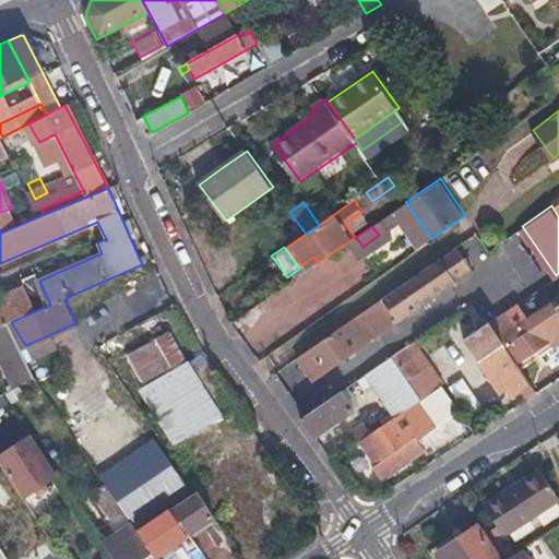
[(142,268),(135,270),(139,278),(145,275),(142,268)]
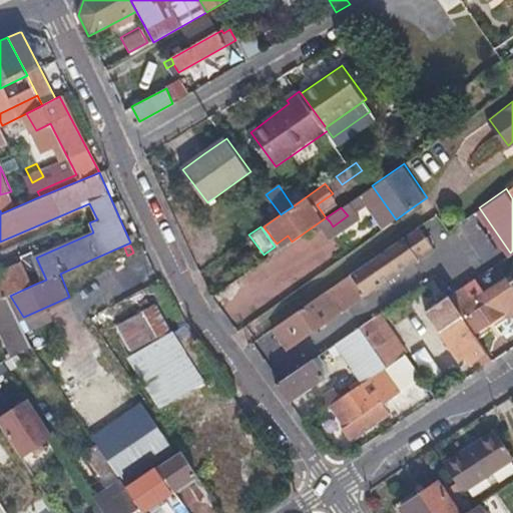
[(26,262),(36,284),(46,280),(36,258),(34,253),(25,258),(26,262)]
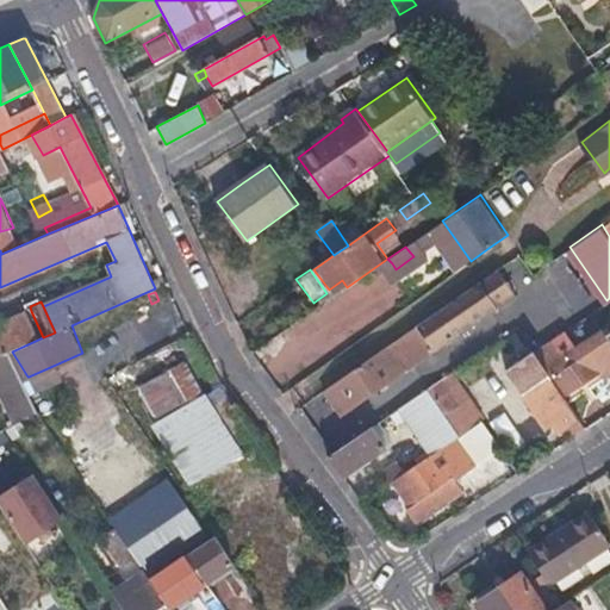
[(0,356),(12,352),(43,337),(31,311),(4,323),(0,316),(0,356)]
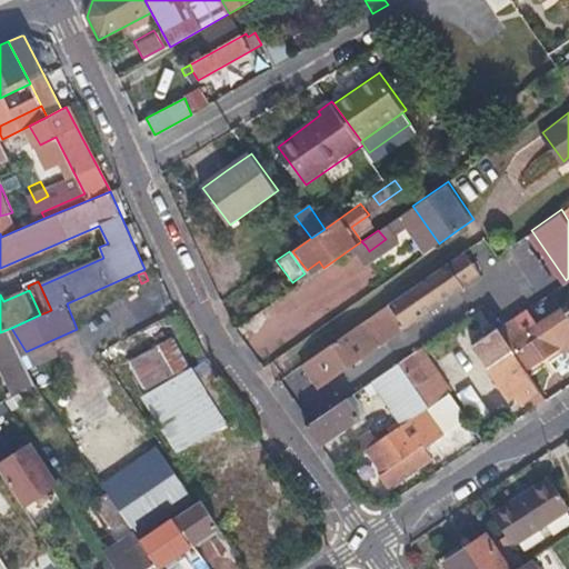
[(389,302),(303,362),(319,386),(406,325),(389,302)]
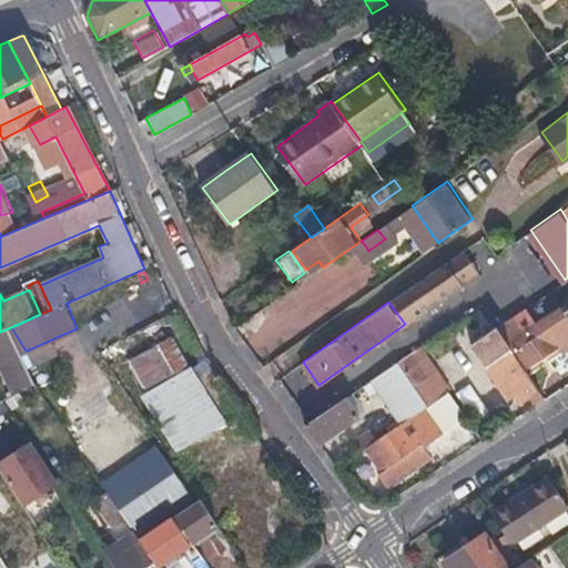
[(517,314),(498,327),(513,350),(515,347),(527,365),(567,338),(567,318),(565,314),(560,307),(527,331),(517,314)]
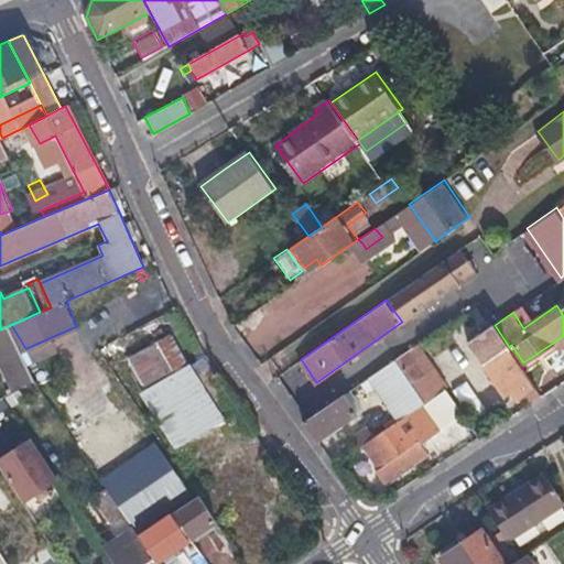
[(25,348),(11,325),(0,329),(0,343),(10,358),(25,348)]
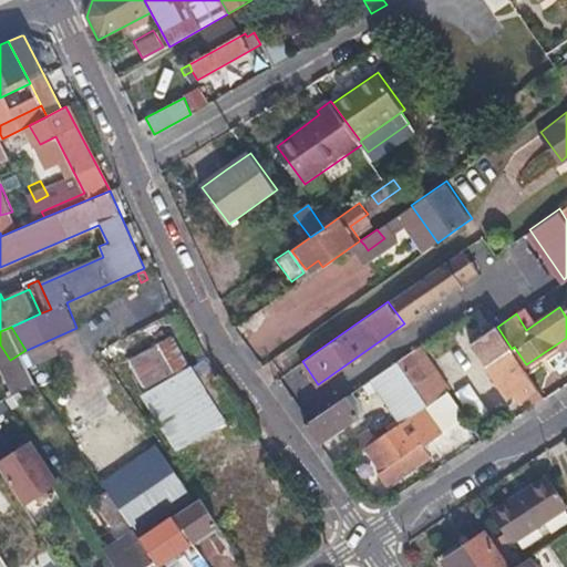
[(488,366),(493,362),(512,349),(497,327),(473,343),(488,366)]
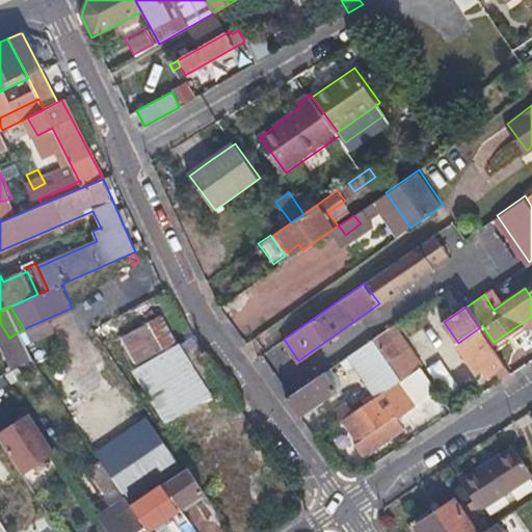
[(114,337),(161,423),(190,407),(192,410),(220,395),(201,358),(188,365),(160,312),(114,337)]
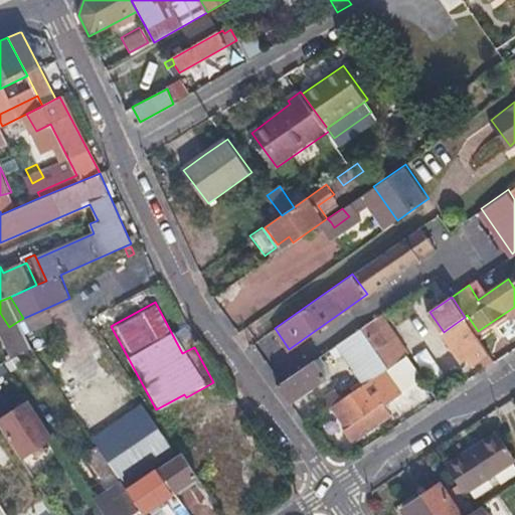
[(465,317),(448,329),(450,332),(455,339),(460,347),(473,365),(490,354),(465,317)]
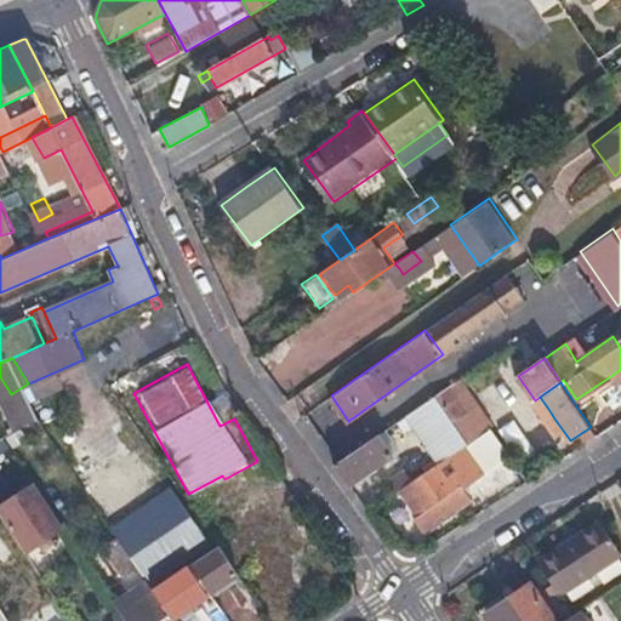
[(11,394),(30,425),(49,415),(29,383),(28,383),(11,394)]
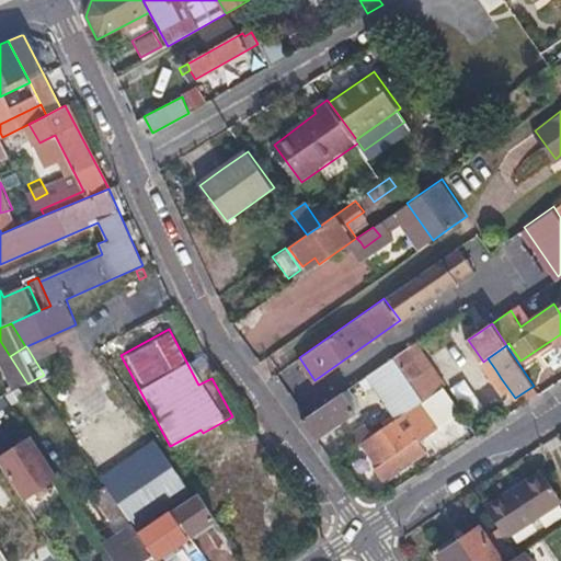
[(408,350),(397,357),(414,385),(425,401),(445,388),(448,386),(436,366),(425,375),(408,350)]
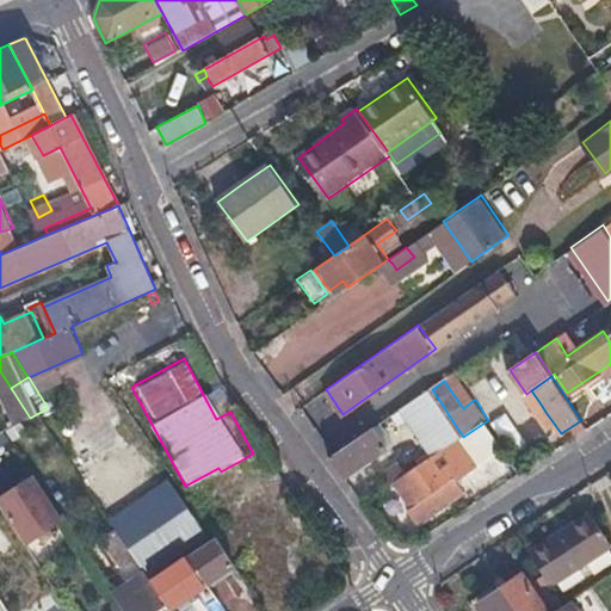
[(432,389),(425,394),(445,423),(451,419),(432,389)]
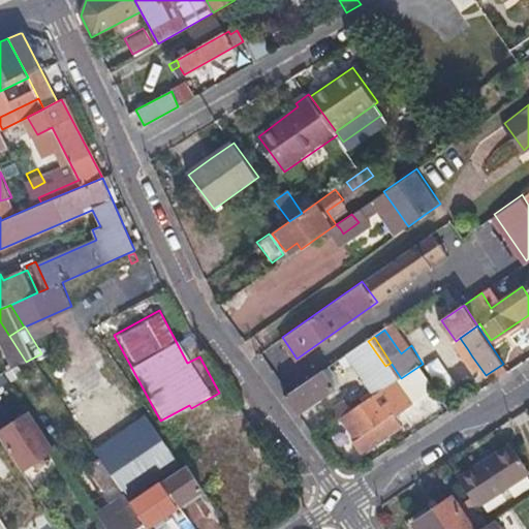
[(472,356),(467,348),(452,359),(457,367),(472,356)]
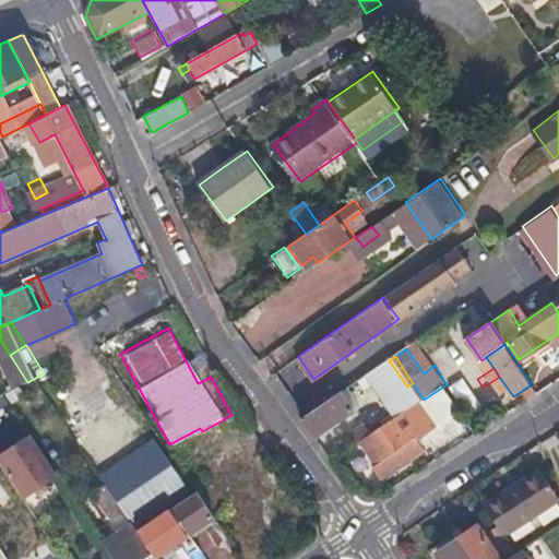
[(447,384),(455,396),(464,409),(479,400),(462,373),(447,384)]
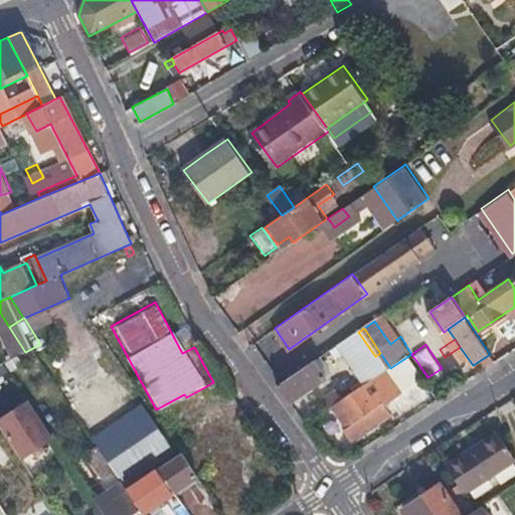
[(386,370),(390,368),(380,353),(375,356),(354,372),(363,386),(369,382),(386,370)]
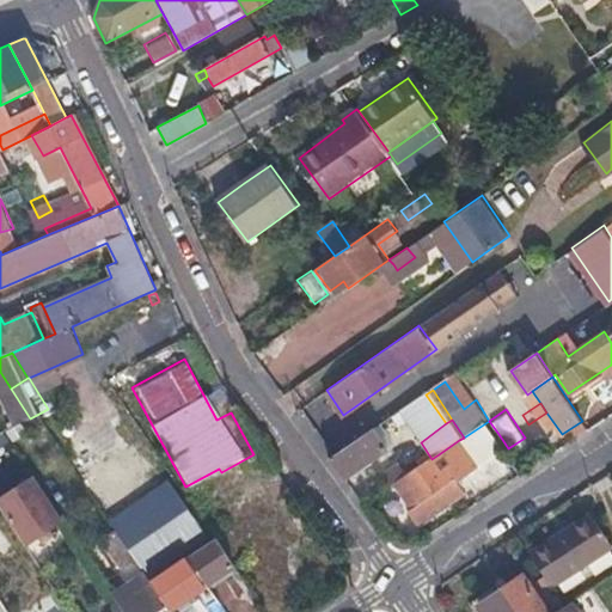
[(464,438),(459,440),(478,469),(505,452),(485,423),(464,438)]
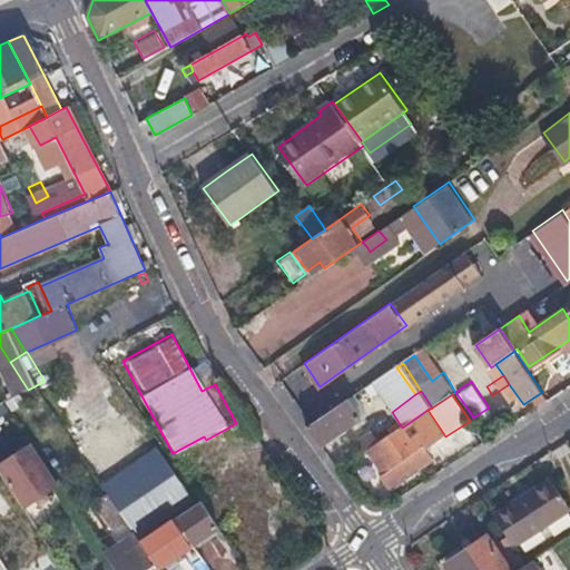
[(308,426),(315,436),(322,445),(363,418),(350,399),(313,423),(308,426)]
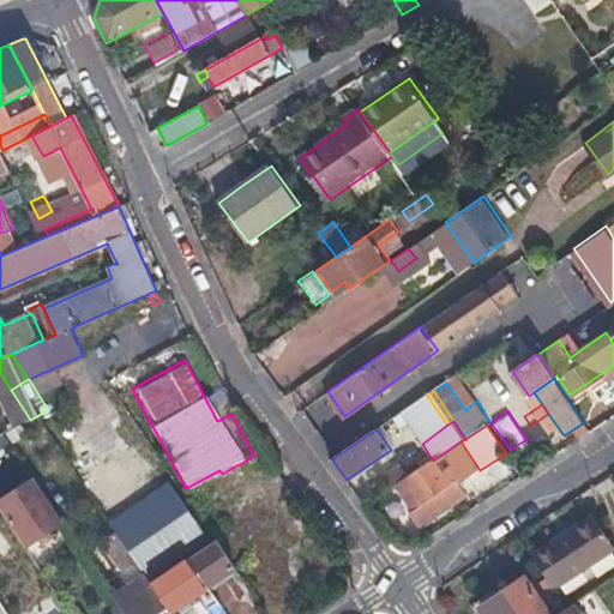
[(461,441),(440,456),(433,461),(410,476),(399,483),(415,509),(409,512),(420,528),(467,495),(459,485),(480,470),(461,441)]
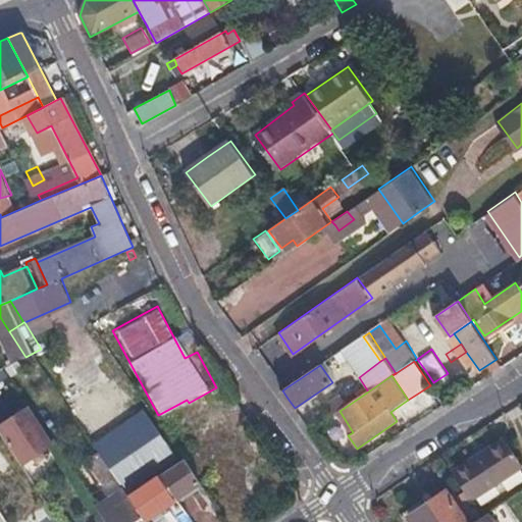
[(334,414),(340,411),(349,405),(342,395),(328,404),(334,414)]
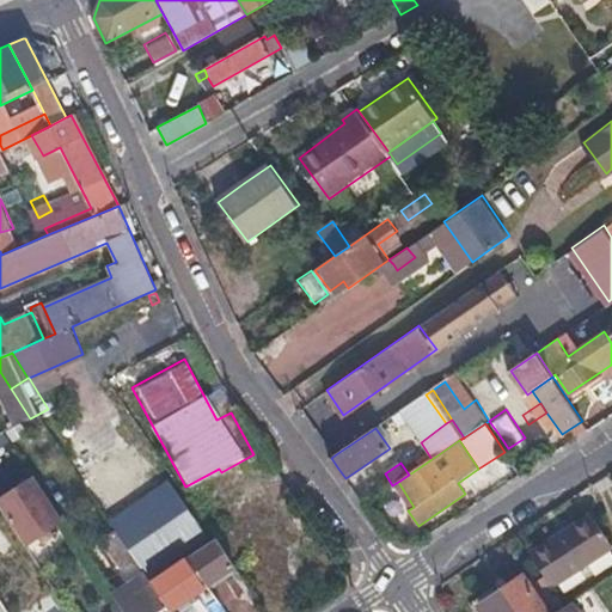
[(65,518),(50,496),(36,475),(0,497),(0,505),(25,543),(65,518)]
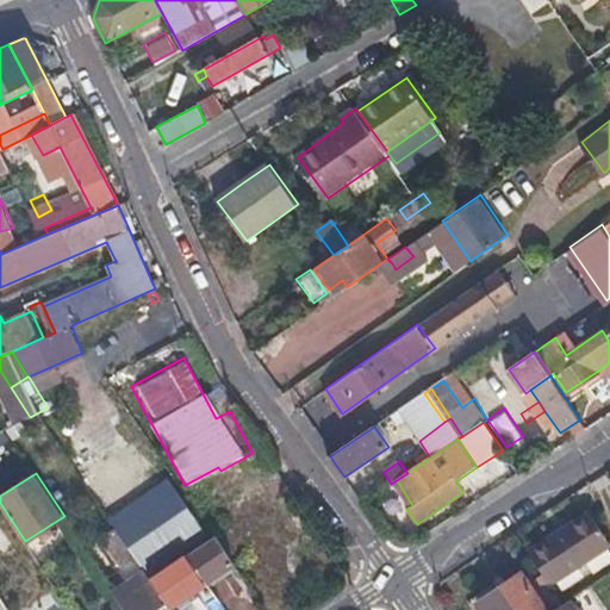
[(553,584),(582,565),(609,547),(609,546),(590,515),(531,553),(553,584)]
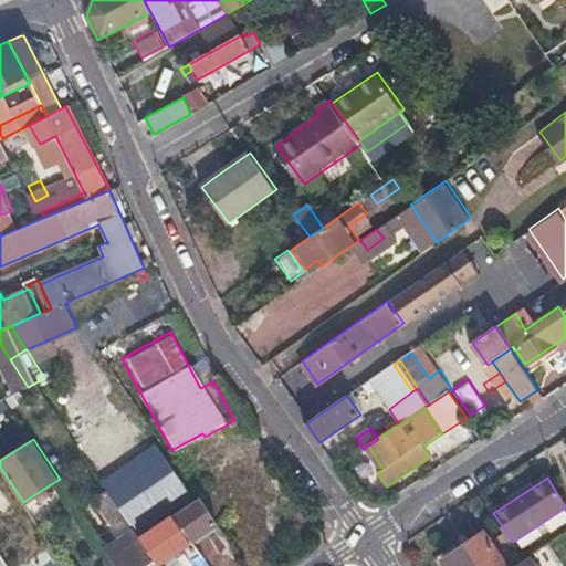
[(134,488),(122,496),(133,514),(145,506),(134,488)]
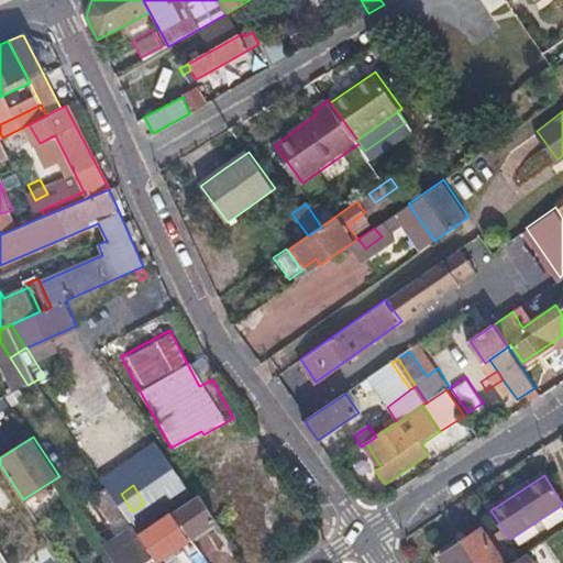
[(175,507),(186,522),(211,506),(201,490),(175,507)]
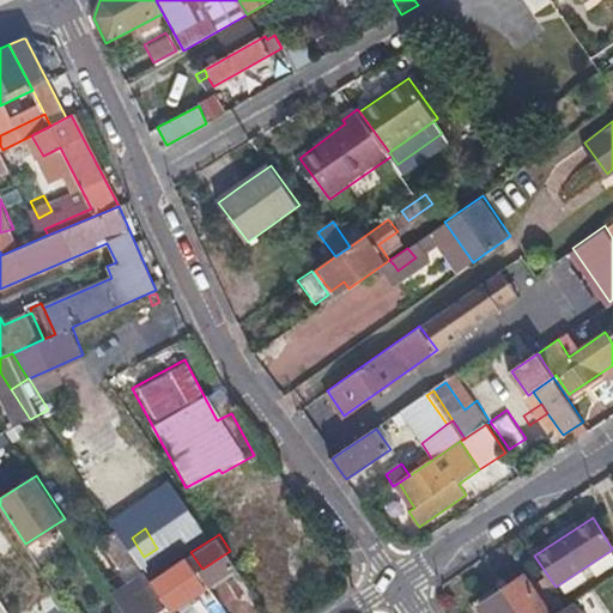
[(165,593),(202,569),(190,552),(153,576),(161,586),(165,593)]
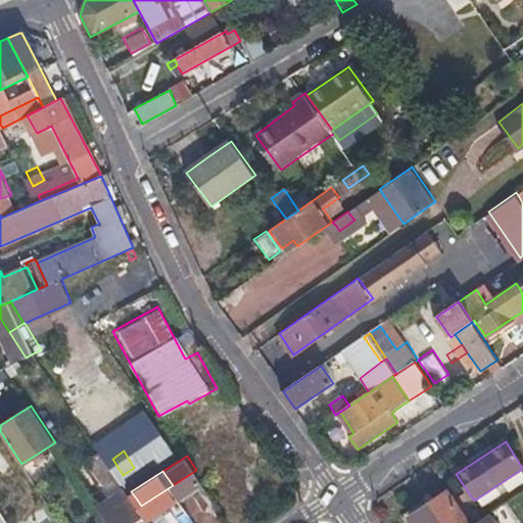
[(124,479),(93,500),(107,522),(115,522),(123,519),(125,522),(151,522),(147,515),(141,506),(137,500),(131,491),(124,479)]
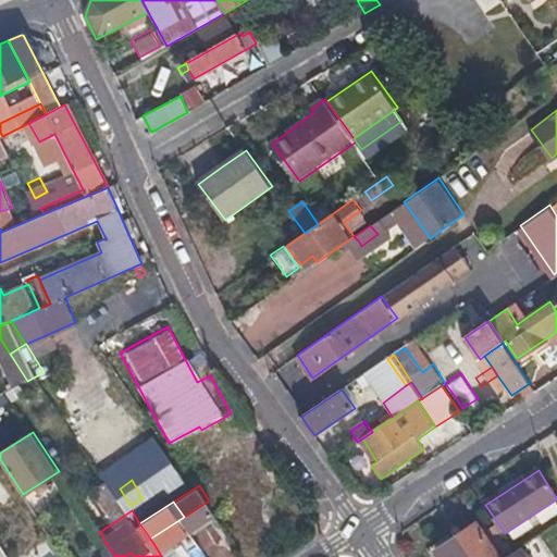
[(477,525),(497,556),(508,556),(515,553),(502,533),(490,516),(477,525)]
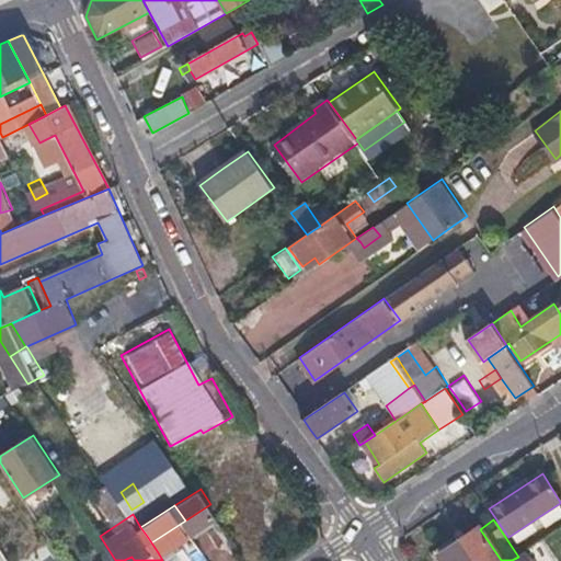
[(501,560),(480,529),(441,556),(444,560),(501,560)]
